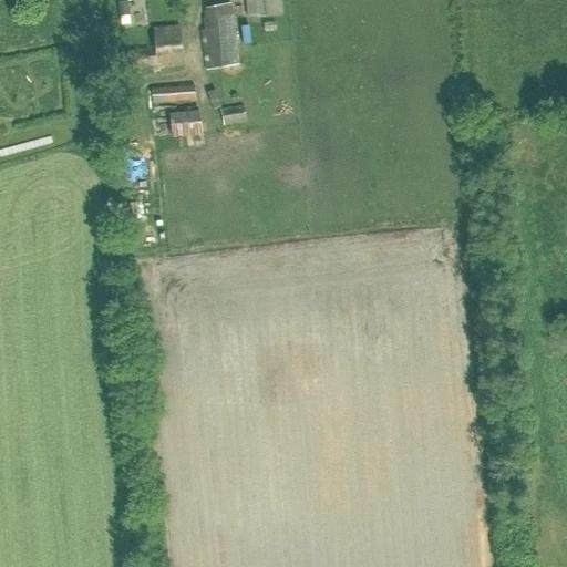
[(284,17),(281,0),(246,0),(248,20),(284,17)]
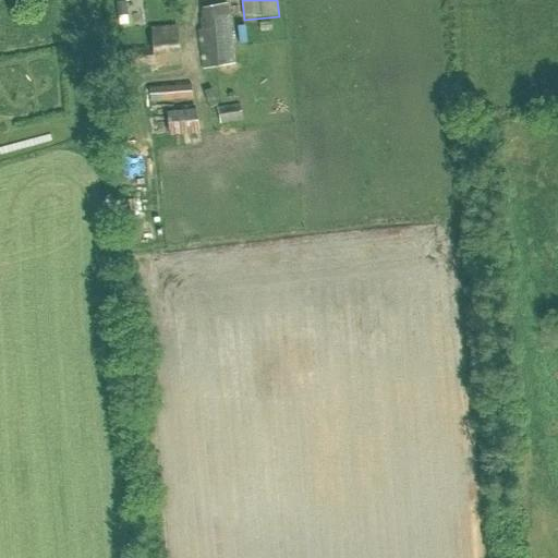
[(237,65),(229,3),(199,8),(203,29),(197,31),(203,70),(237,65)]
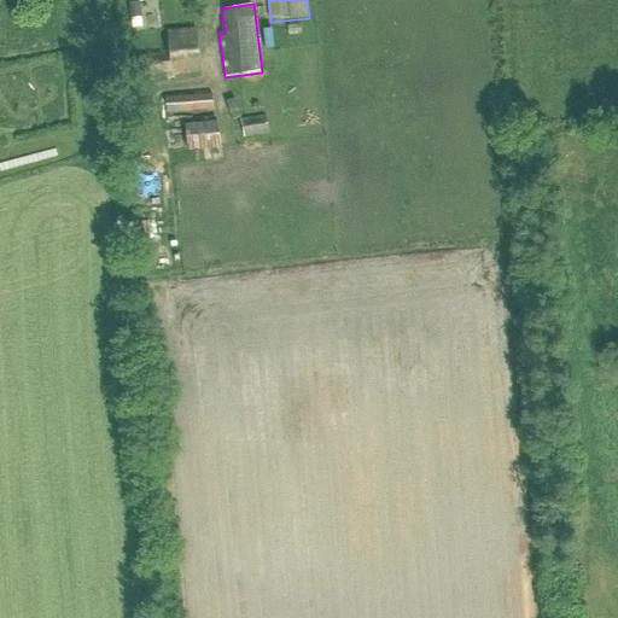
[(140,57),(141,75),(173,73),(173,75),(202,71),(199,28),(169,31),(172,53),(140,57)]
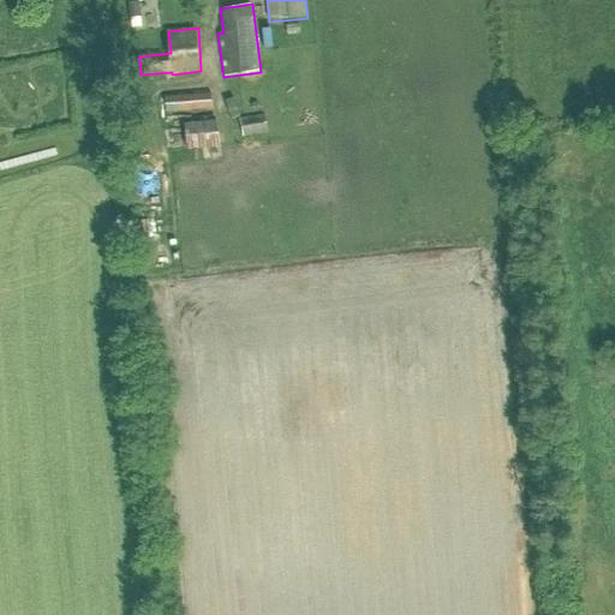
[(165,96),(166,114),(214,109),(212,93),(165,96)]
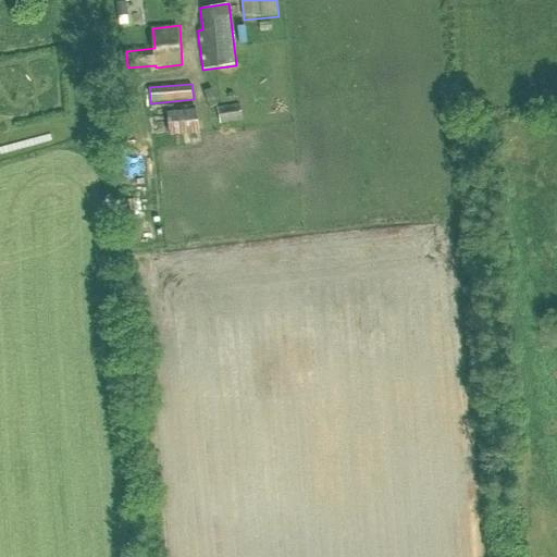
[(218,125),(242,121),(239,103),(215,107),(218,125)]
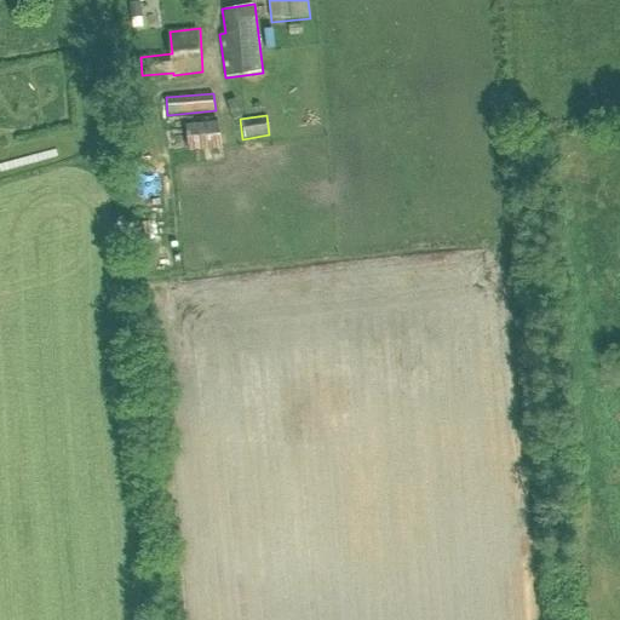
[(188,151),(224,149),(220,121),(187,124),(188,151)]
